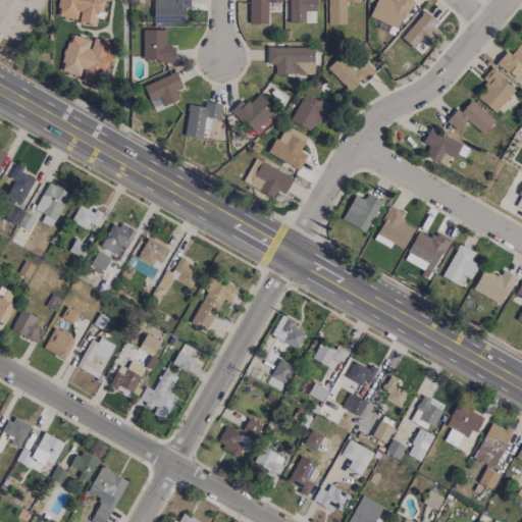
[(77,23),(94,27),(97,11),(102,12),(104,0),(58,0),(55,16),(77,20),(77,23)]
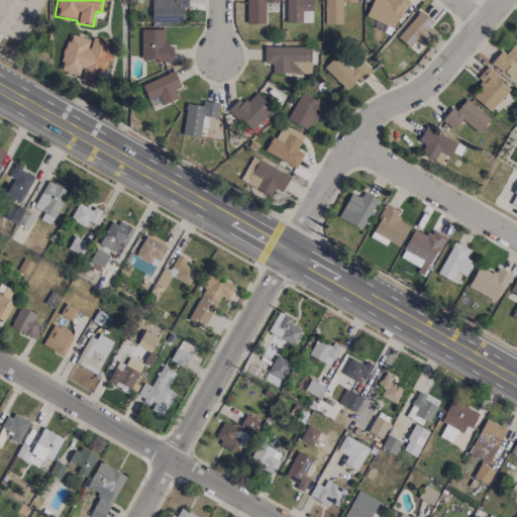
[(150,0),(151,24),(183,23),(182,7),(188,7),(187,0),(150,0)]
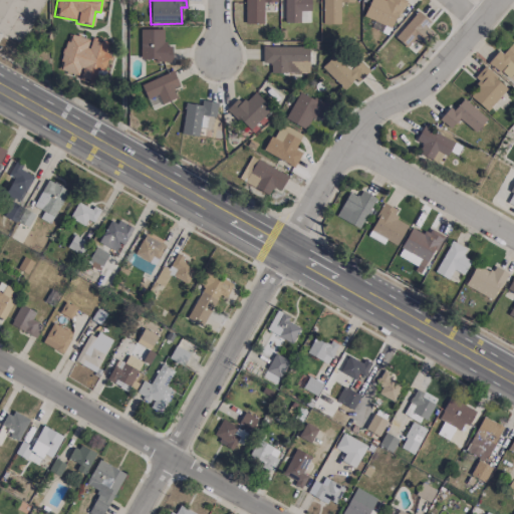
[(262,24),(262,2),(277,2),(276,0),(244,0),(244,23),(262,24)]
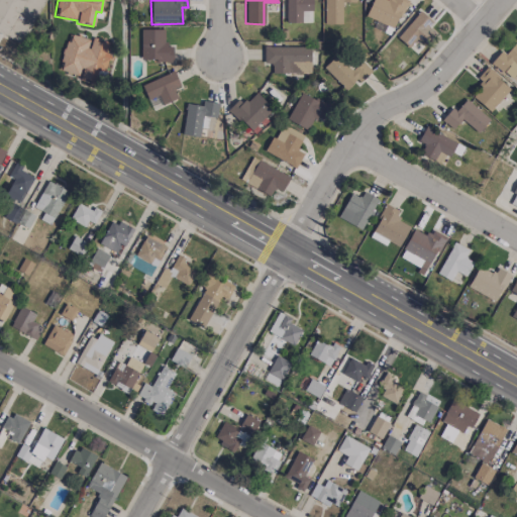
[(285,0),(286,23),(312,22),(311,0),(285,0)]
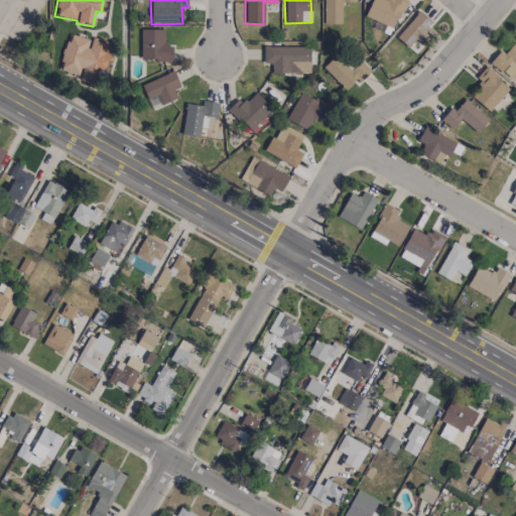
[(341,23),(341,2),(355,2),(354,0),(323,0),(324,24),(341,23)]
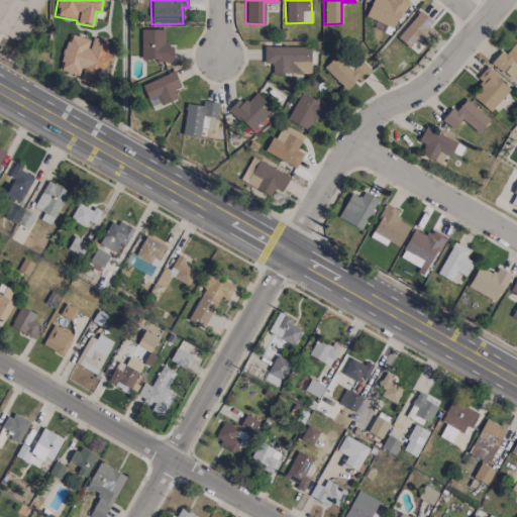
[(387,0),(372,0),(365,16),(394,28),(406,0),(389,0),(387,0)]
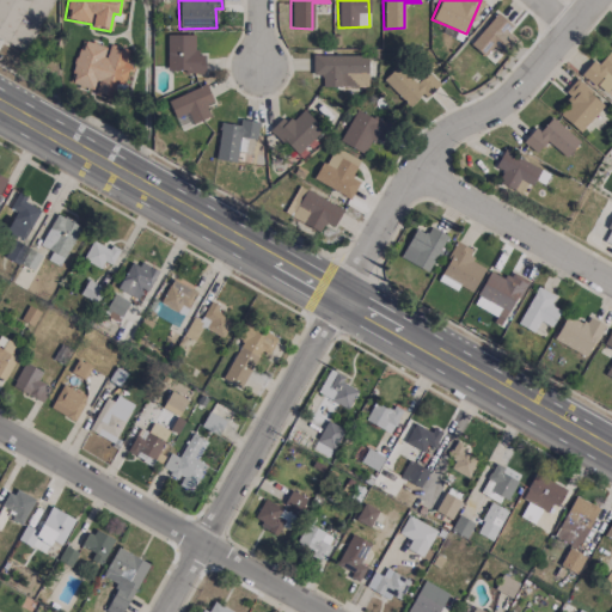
[(499,51),(516,30),(496,13),(470,44),(484,56),(493,47),(499,51)]
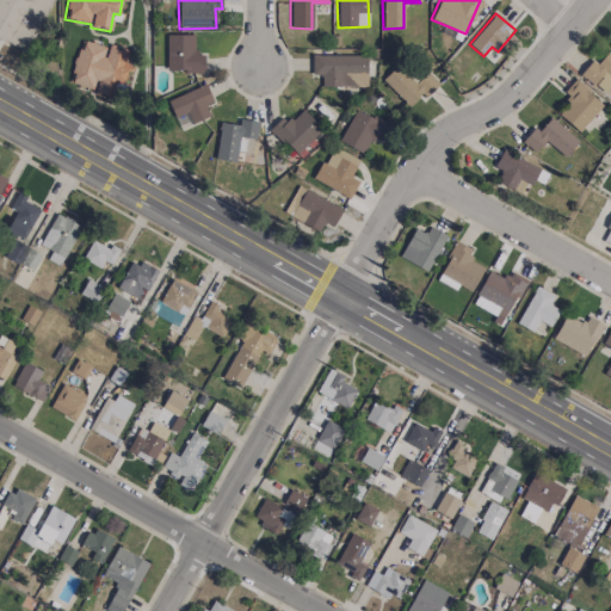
[(166,72),(203,72),(204,55),(195,55),(195,35),(167,35),(166,72)]
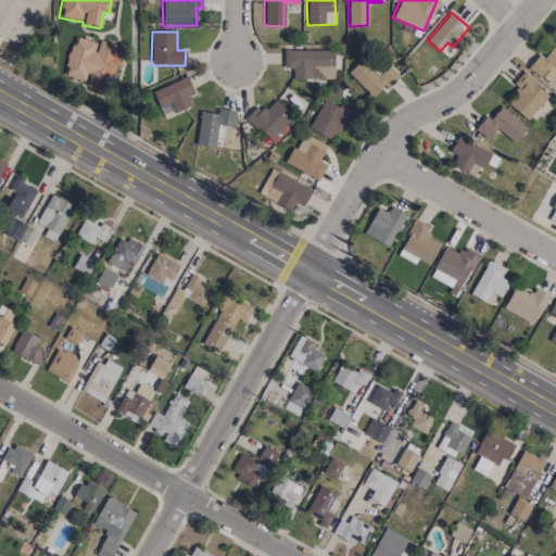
[(64,75),(86,81),(85,86),(100,90),(104,75),(113,77),(118,55),(113,54),(115,46),(98,41),(98,42),(74,36),(64,75)]
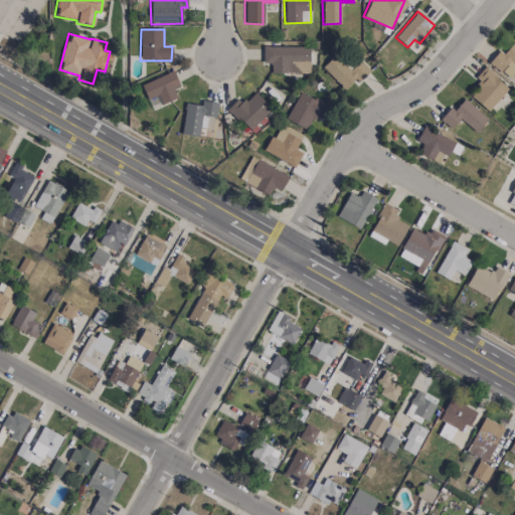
[(508,79),(514,71),(514,43),(510,39),(490,62),(508,79)]
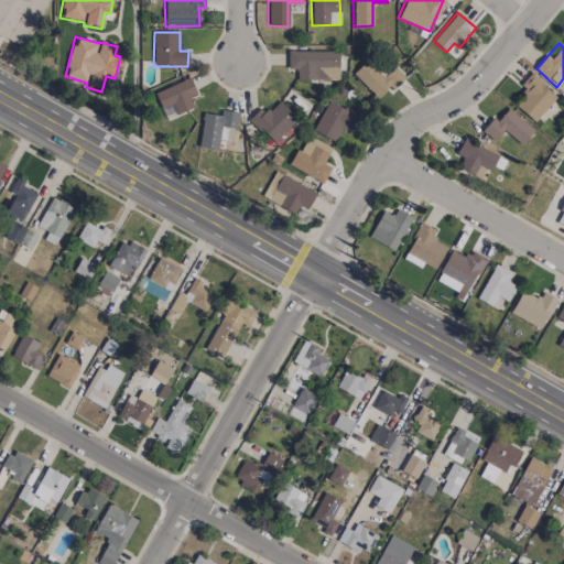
[(338,80),(338,52),(288,51),(288,68),(296,68),(295,79),(338,80)]
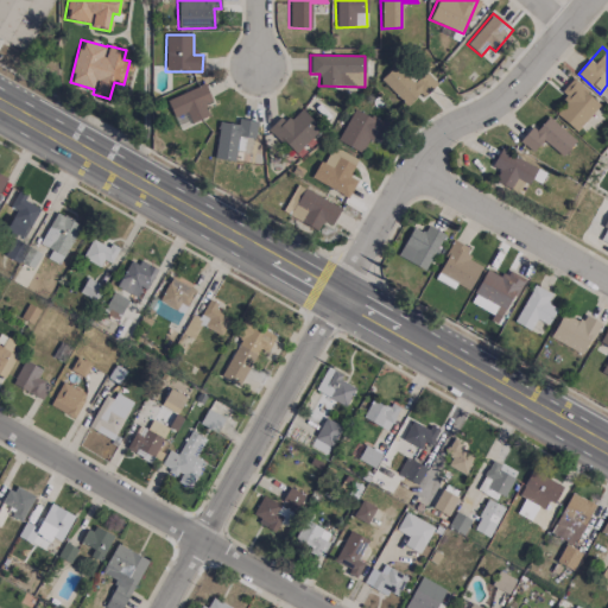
[(425,71),(413,81),(397,63),(380,78),(406,106),(419,94),(423,97),(437,84),(425,71)]
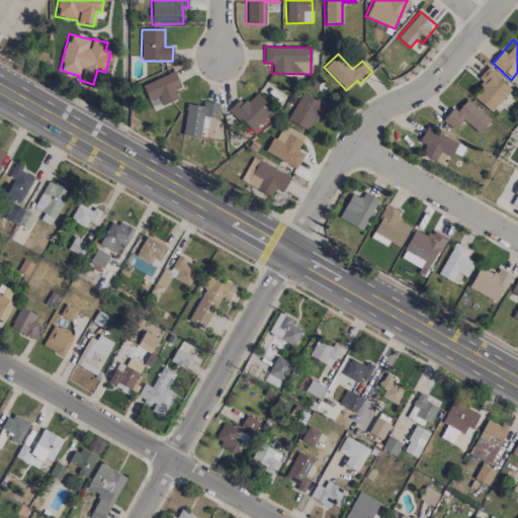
[(511,89),(487,67),(477,79),(483,85),(473,96),(491,112),(511,89)]
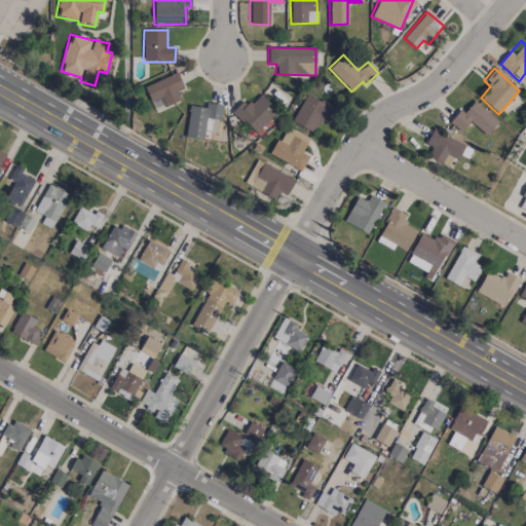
[(183,88),(177,73),(143,86),(149,102),(161,97),(165,106),(180,101),(176,90),(183,88)]
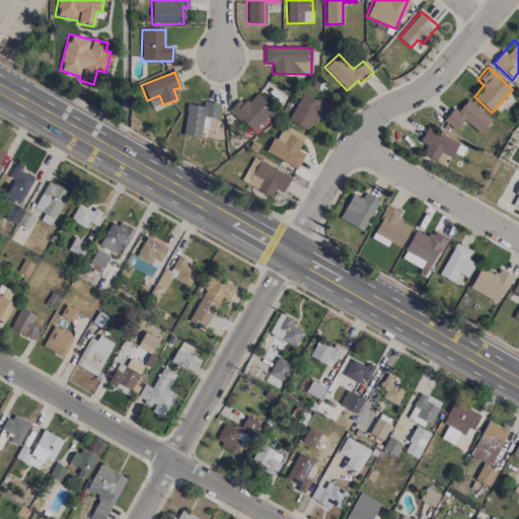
[(324,103),(301,92),(288,121),(311,132),(324,103)]
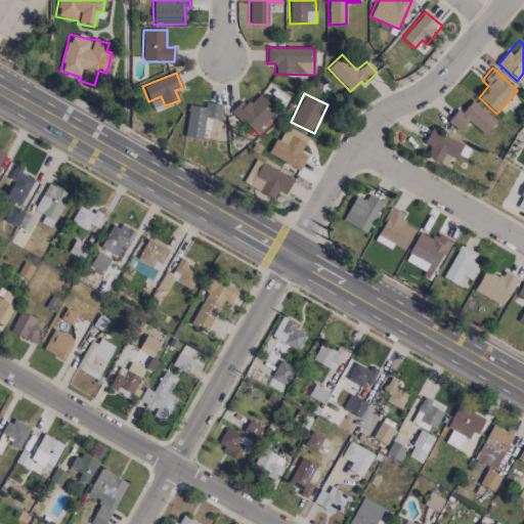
[(275,110),(259,94),(249,105),(242,99),(230,112),(255,133),(275,110)]
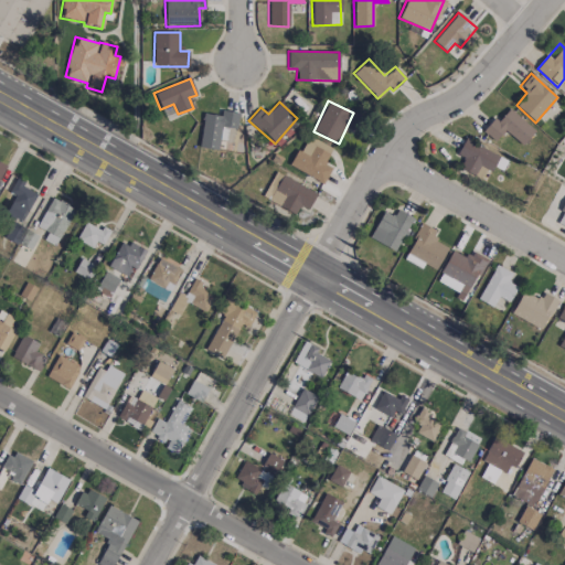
[(482,131),(494,141),(504,130),(522,146),(535,130),(509,108),(498,121),(493,117),(482,131)]
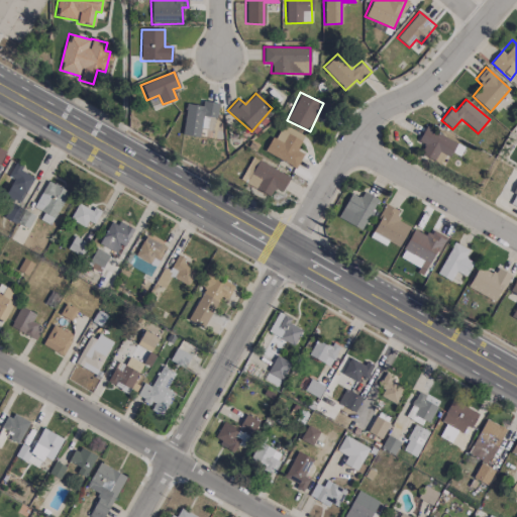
[(218,103),(202,100),(201,106),(187,104),(182,134),(200,137),(201,128),(207,129),(209,117),(216,118),(218,103)]
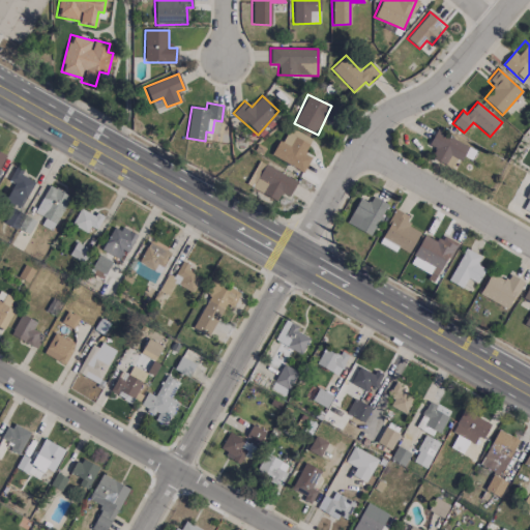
[(312,139),(288,126),(272,156),(303,172),(311,157),(303,153),(312,139)]
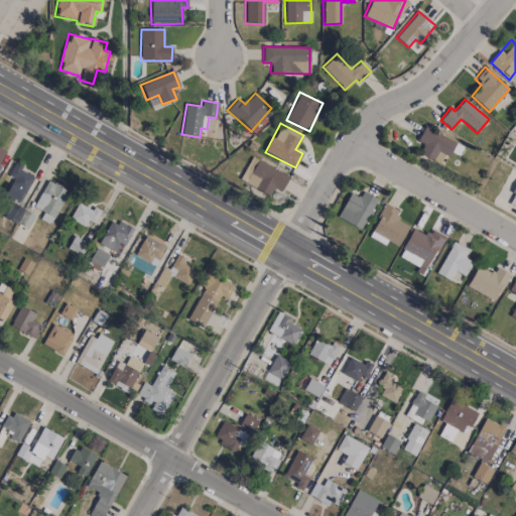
[(416,140),(423,144),(419,152),(436,162),(440,154),(447,158),(456,143),(424,126),(416,140)]
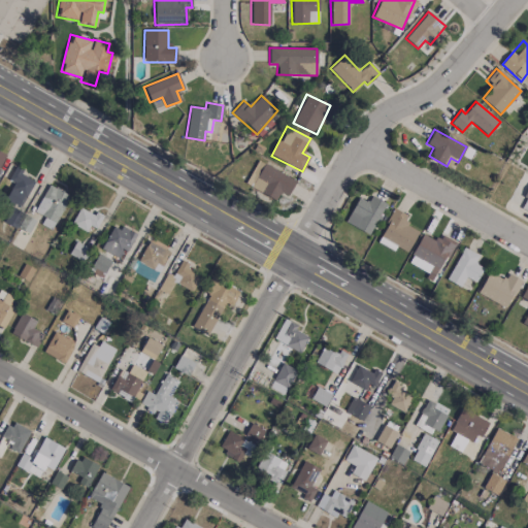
[(289,196),(296,178),(256,162),(245,186),(276,198),(279,192),(289,196)]
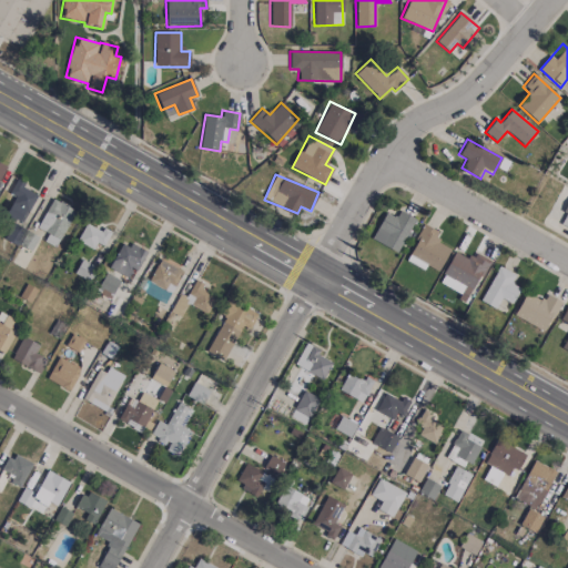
[(2,213),(22,223),(37,194),(22,188),(24,182),(19,180),(2,213)]
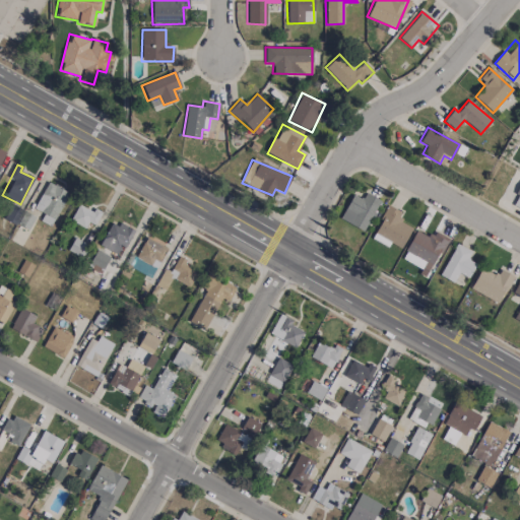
[(41,220),(51,225),(68,192),(48,181),(34,208),(44,213),(41,220)]
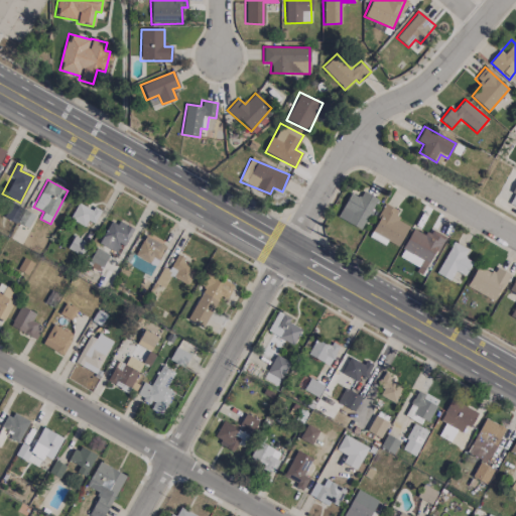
[(376,198),(362,191),(360,198),(350,192),(338,218),(362,229),(376,198)]
